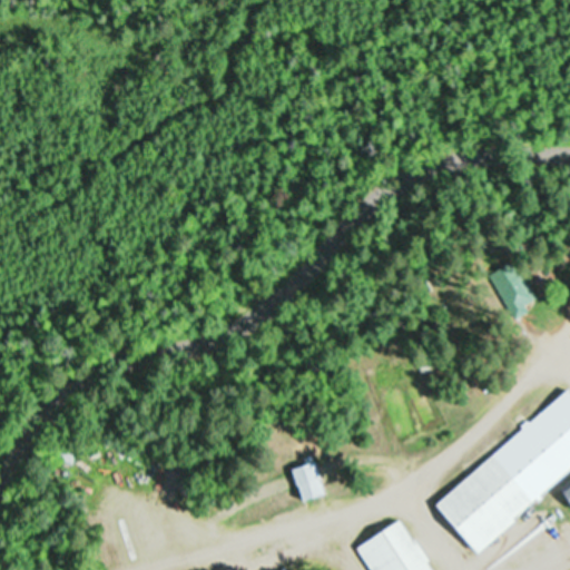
[(511,316),(537,302),(512,261),(488,276),(511,316)]
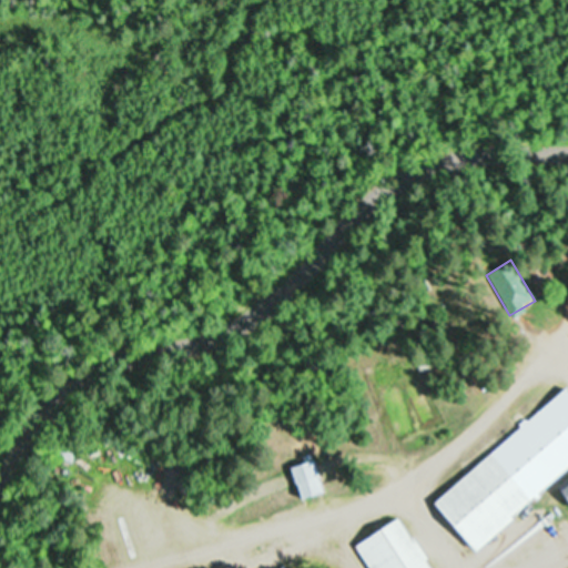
[(432,504),(473,551),(567,469),(567,393),(565,389),(432,504)]
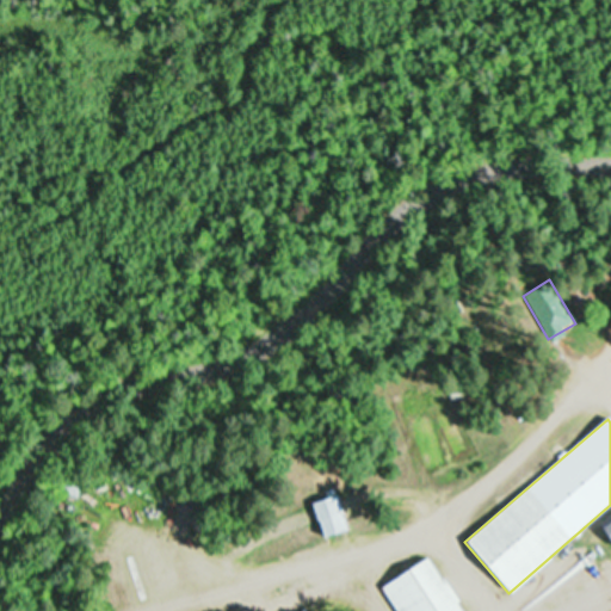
[(312,504),(321,538),(347,531),(337,497),(312,504)]
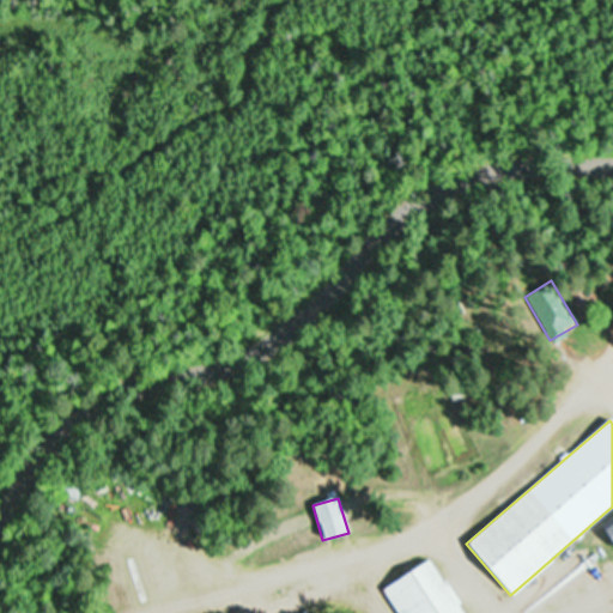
[(612,522),(602,530),(612,545),(612,522)]
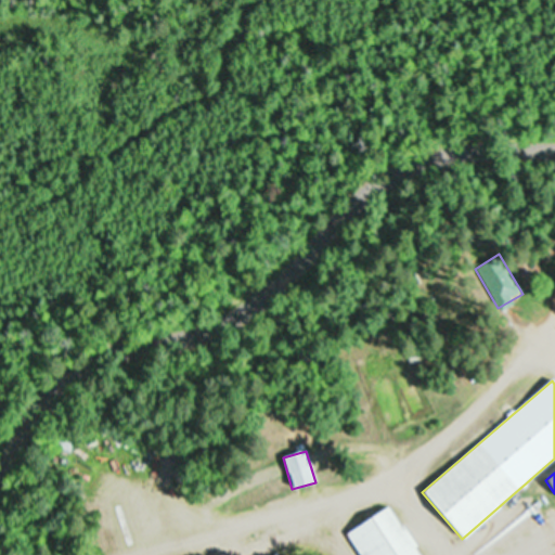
[(360,554),(418,554),(392,506),(348,531),(360,554)]
